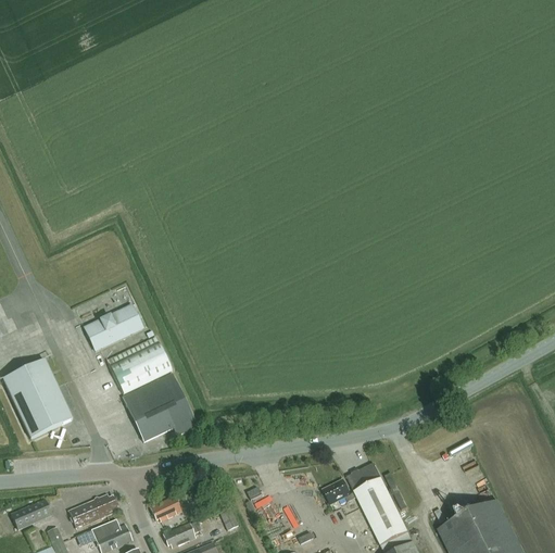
[(95,351),(143,327),(131,302),(83,326),(95,351)]
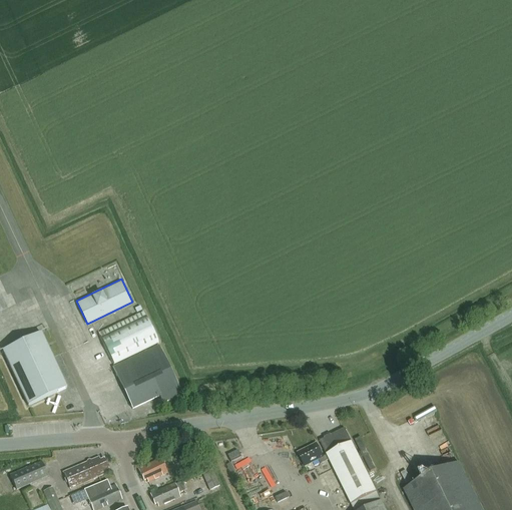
[(97,331),(113,363),(158,342),(142,310),(97,331)]
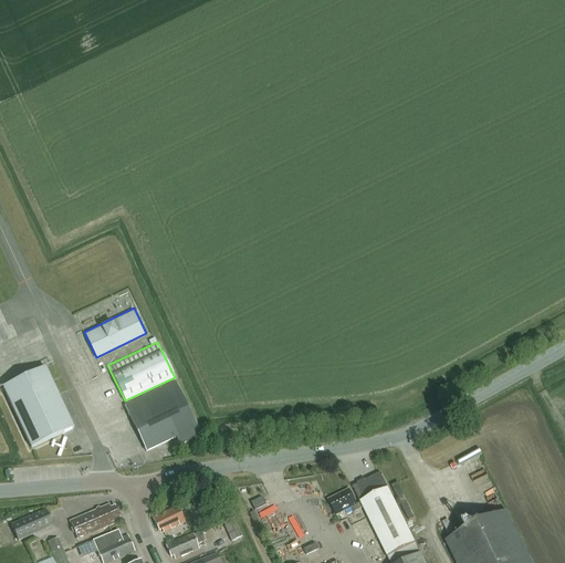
[(31,446),(73,426),(44,365),(2,385),(31,446)]
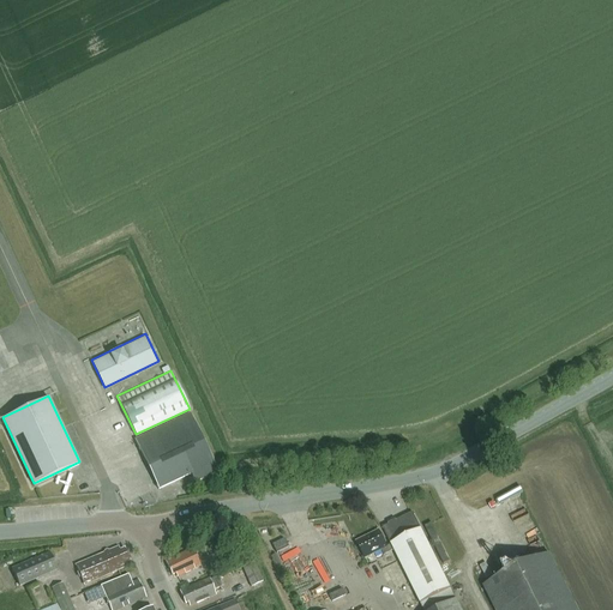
[(136,438),(158,485),(192,470),(196,479),(217,469),(190,411),(136,438)]
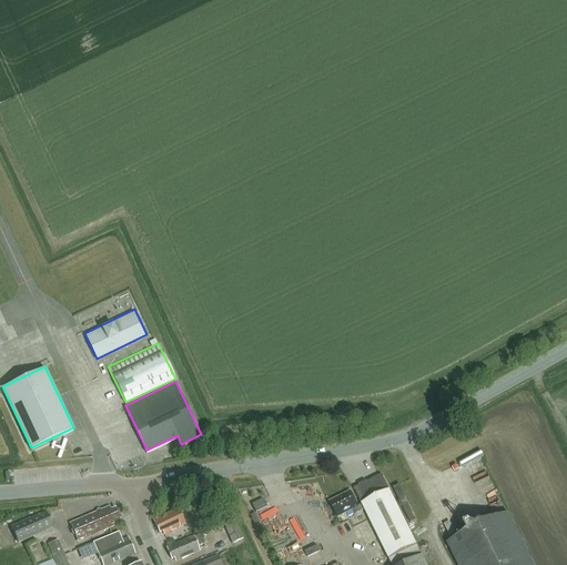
[(475,476),(487,468),(482,457),(468,465),(475,476)]
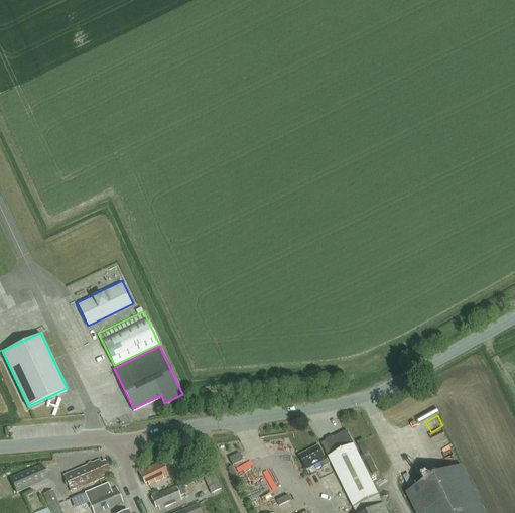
[(353,443),(347,430),(322,443),(329,456),(328,456),(329,457),(326,459),(317,444),(299,454),(306,468),(320,461),(323,465),(331,461),(354,506),(378,493),(354,443),(353,443)]
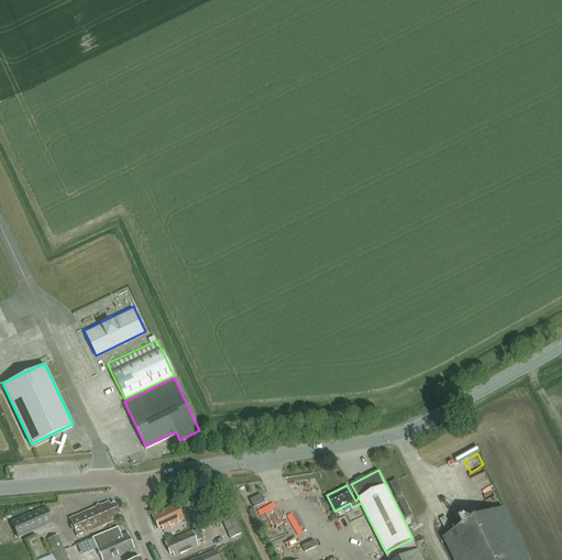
[(396,479),(389,482),(407,517),(414,513),(396,479)]
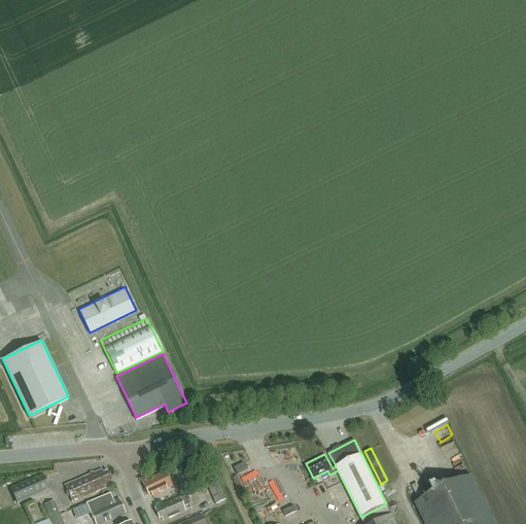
[(198,464),(194,451),(179,455),(183,468),(198,464)]
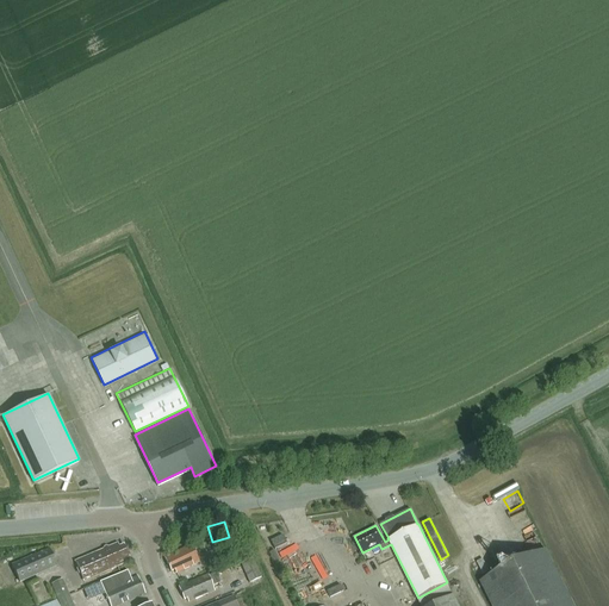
[(283,532),(271,538),(274,547),(286,541),(283,532)]
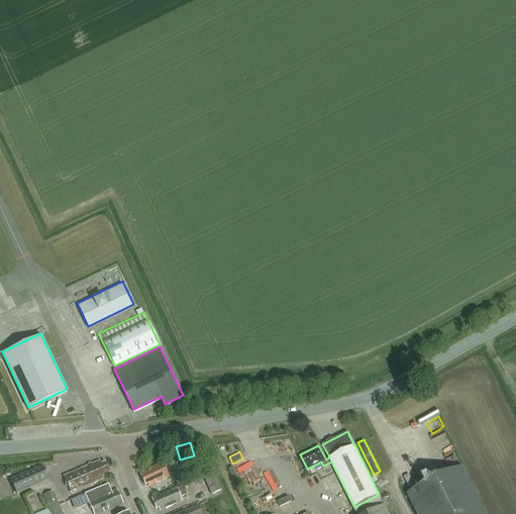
[(205,456),(192,463),(197,473),(210,467),(205,456)]
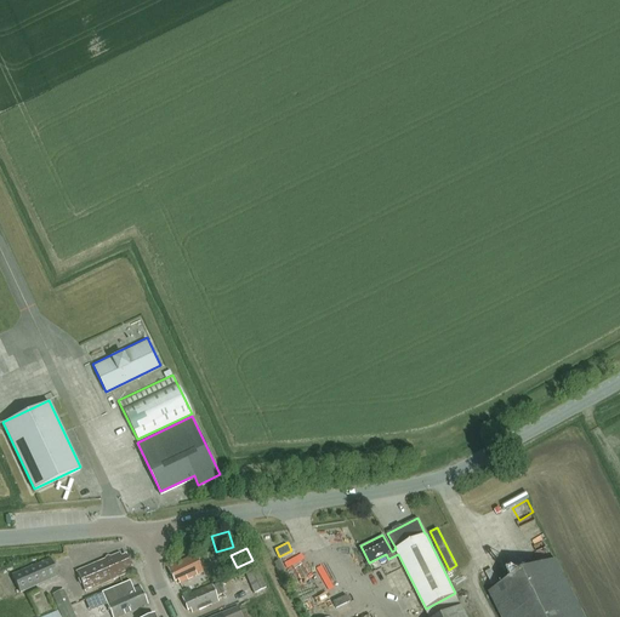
[(104,556),(77,569),(85,589),(129,570),(126,566),(131,564),(126,552),(121,554),(120,550),(111,554),(108,553),(104,554),(104,556)]
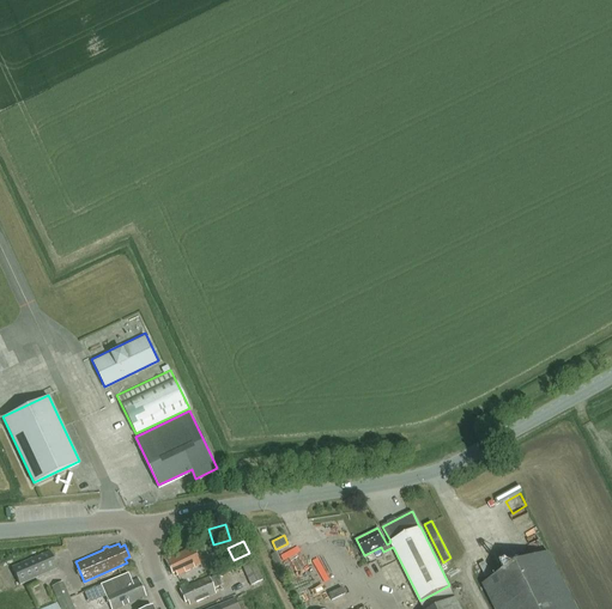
[(176,573),(200,561),(192,544),(165,558),(171,572),(175,570),(176,573)]
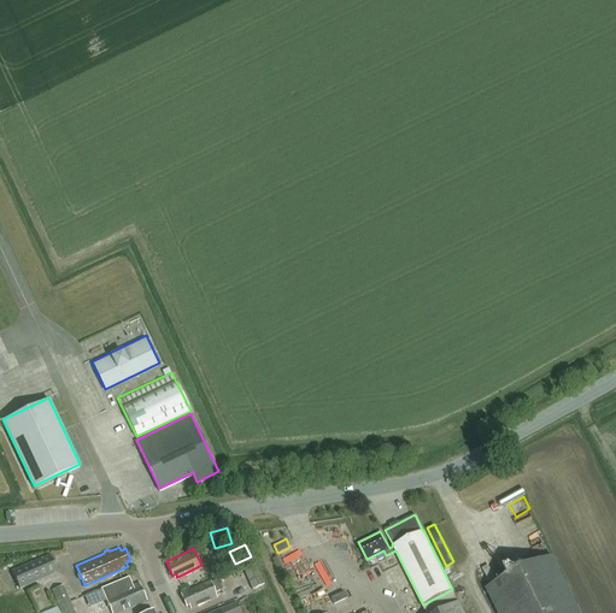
[(11,569),(19,587),(58,571),(50,553),(40,558),(39,554),(30,559),(31,560),(11,569)]
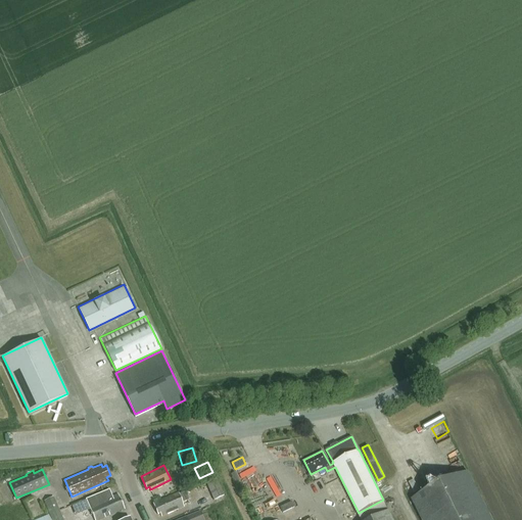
[(238,478),(234,469),(230,471),(234,480),(238,478)]
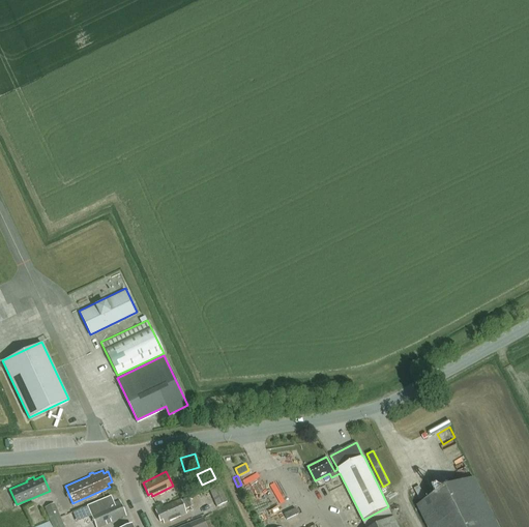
[(428,526),(499,526),(474,477),(452,489),(447,477),(434,484),(440,495),(418,506),(428,526)]
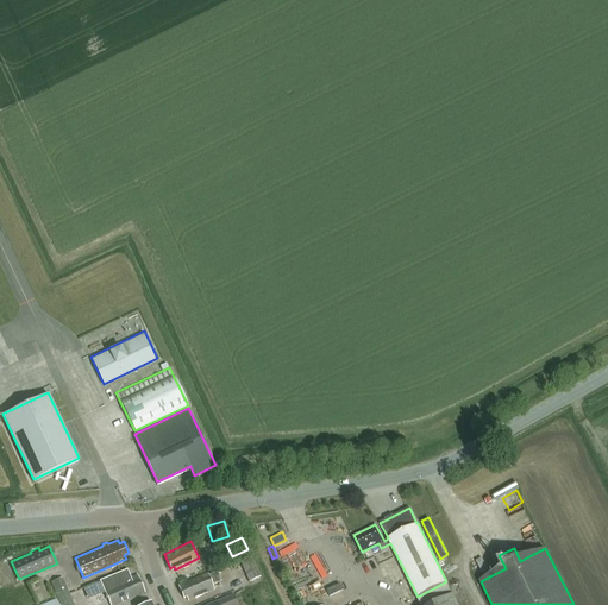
[(261,573),(252,555),(242,560),(250,578),(261,573)]
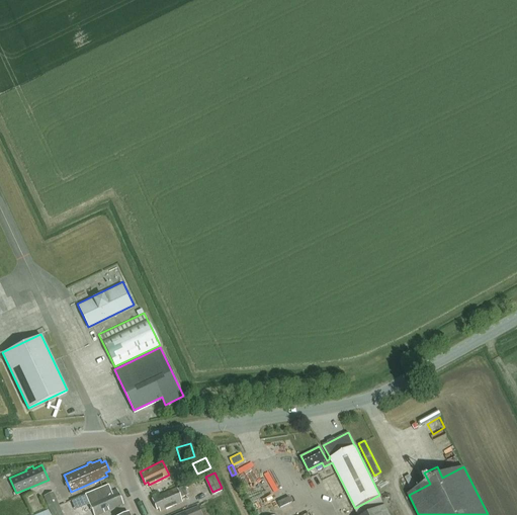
[(107,483),(85,492),(88,500),(88,501),(94,514),(118,503),(117,500),(120,499),(115,488),(110,490),(107,483)]
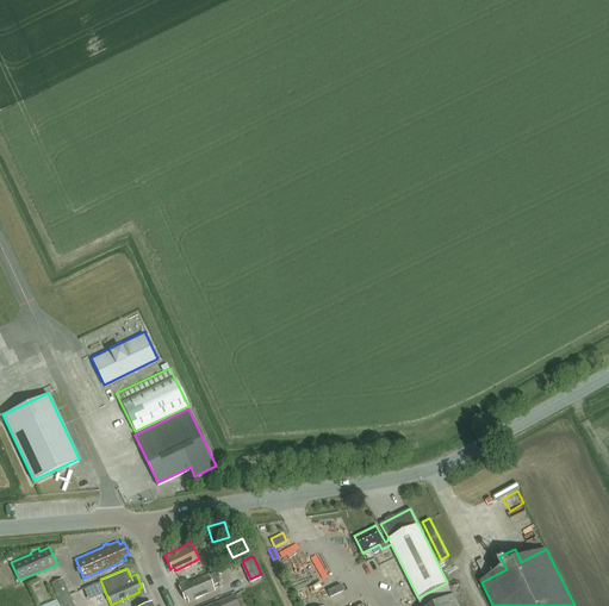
[(215,588),(212,583),(219,580),(216,570),(209,573),(209,572),(178,585),(184,597),(186,595),(188,599),(215,588)]
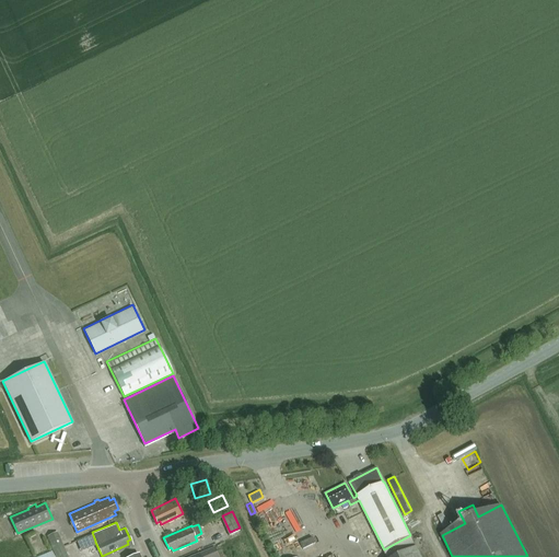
[(68,556),(57,530),(46,534),(56,556),(68,556)]
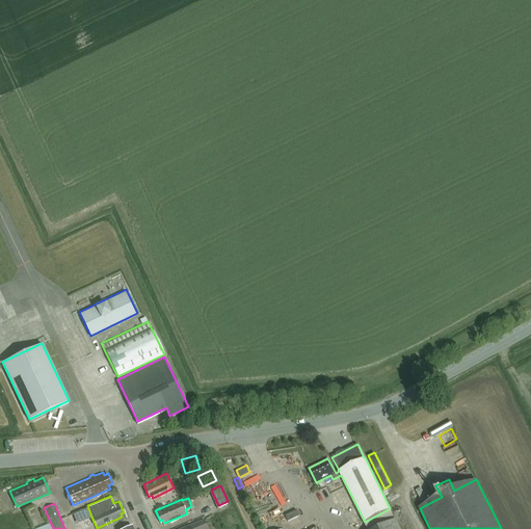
[(390,508),(365,522),(368,528),(373,528),(395,519),(390,508)]
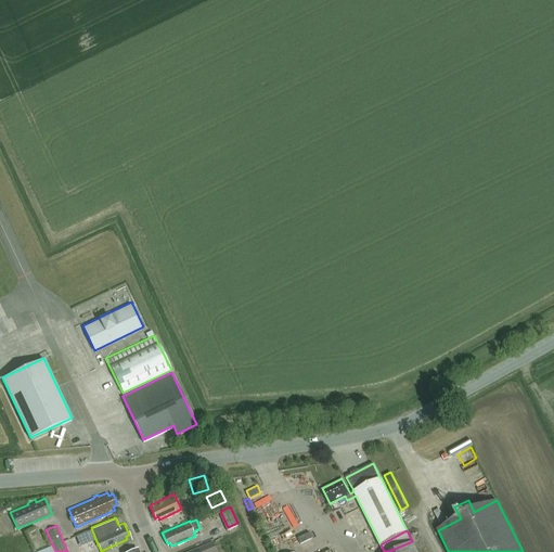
[(214,551),(217,551),(213,540),(184,551),(214,551)]
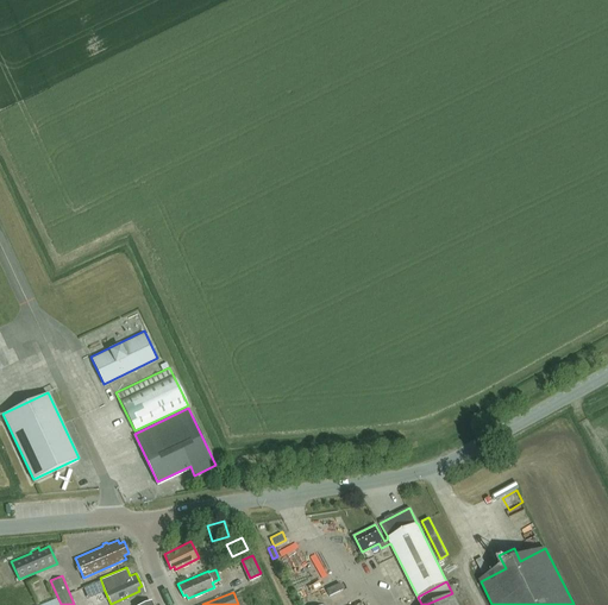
[(458,604),(452,593),(427,604),(458,604)]
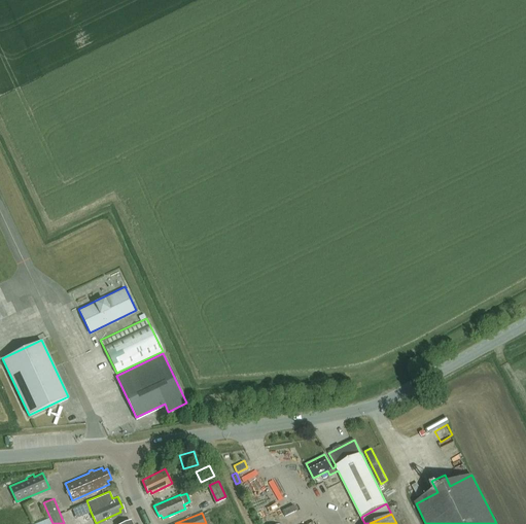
All buildings are outlined.
